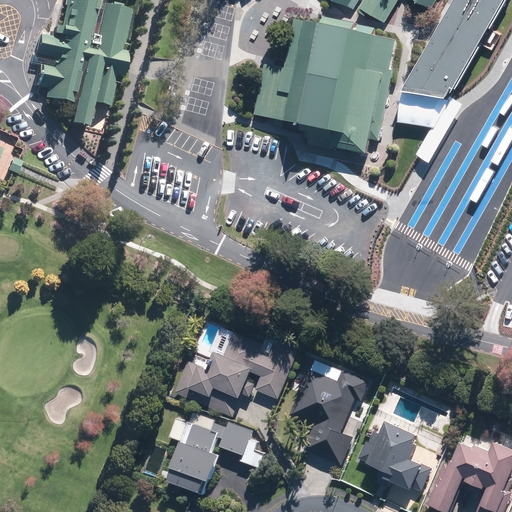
[(96,119),(101,120),(124,14),(92,7),(93,0),(55,0),(45,49),(30,46),(25,68),(35,70),(27,104),(39,107),(37,113),(64,119),(60,134),(82,139),(87,117),(96,119)]
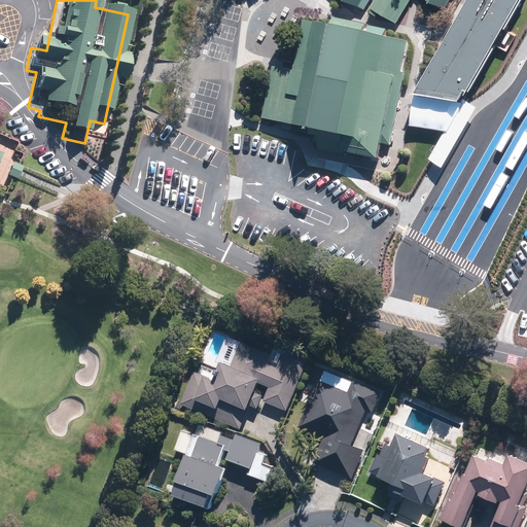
[(406,0),(410,2),(411,0),(323,0),(345,14),(353,0),(406,0)]
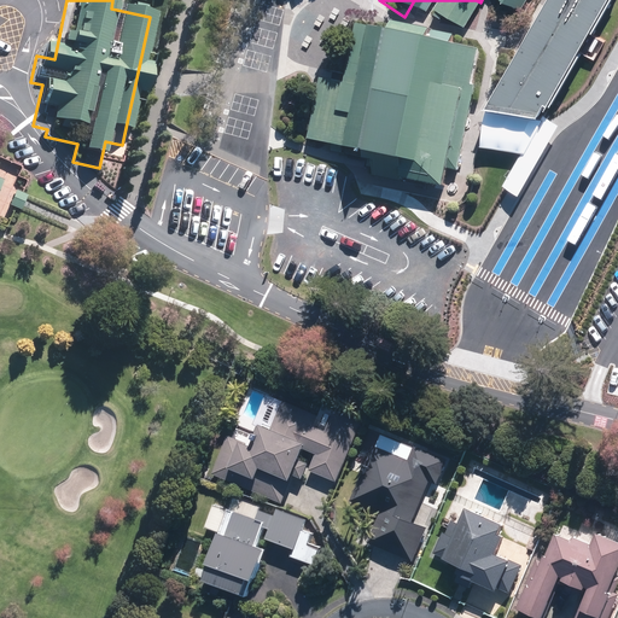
[(524,0),(483,0),(482,1),(511,21),(524,0)]
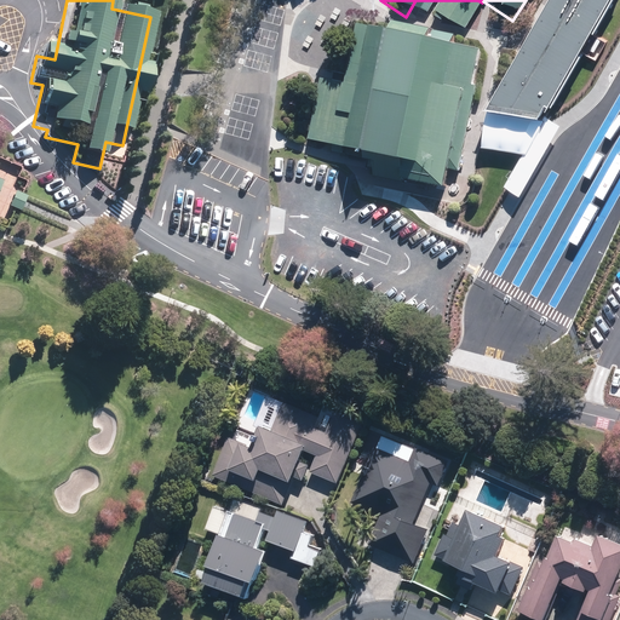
[(619,0),(555,0),(491,108),(552,118),(619,4),(619,0)]
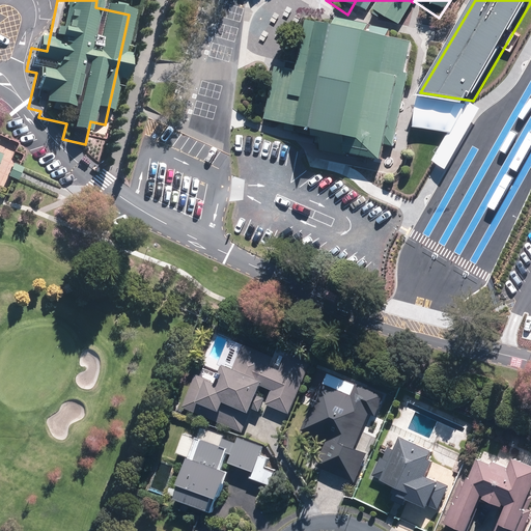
[(388,167),(412,43),(309,24),(299,78),(266,72),(256,121),(388,167)]
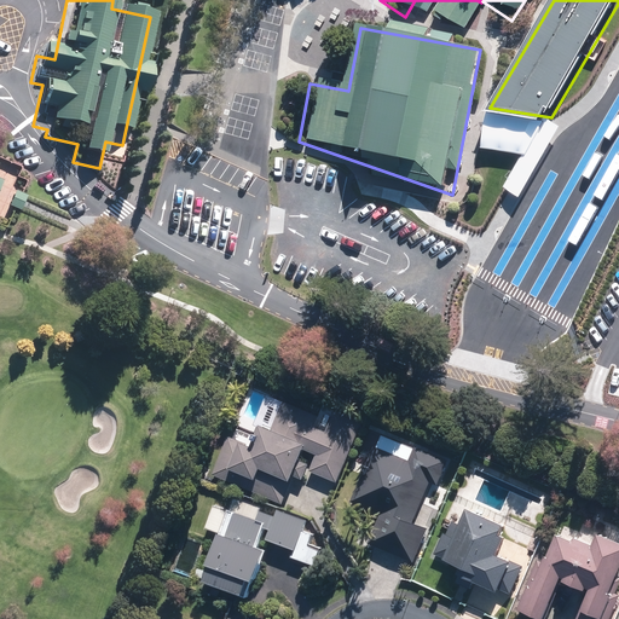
[(543,121),(503,187),(516,197),(559,129),(543,121)]
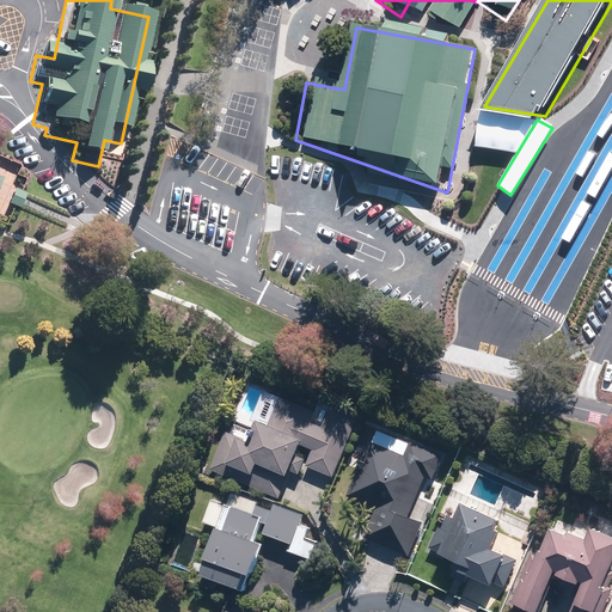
[(7,204),(18,209),(24,195),(13,190),(7,204)]
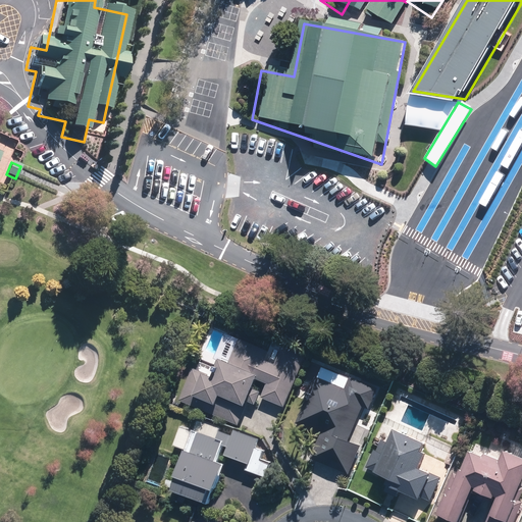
[(245,409),(243,409),(254,380),(265,384),(260,398),(283,408),(303,359),(279,350),(276,357),(267,353),(238,342),(228,364),(218,360),(211,378),(191,371),(178,403),(190,407),(238,426),(245,409)]
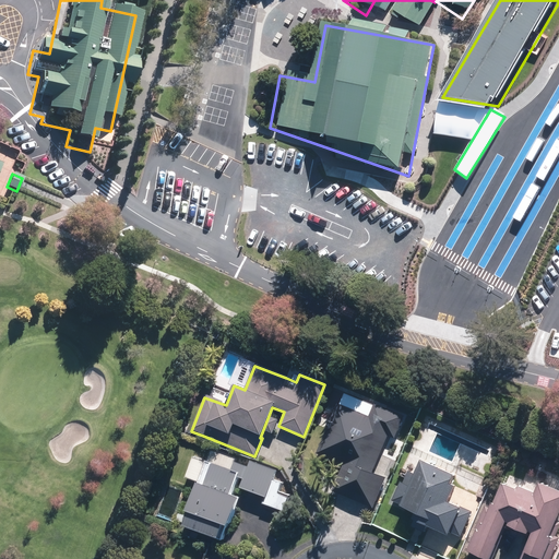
[(339,405),(334,404),(328,424),(331,426),(325,442),(320,440),(314,455),(339,464),(328,492),(372,509),(383,478),(373,475),(388,437),(395,440),(403,416),(373,405),(375,403),(343,392),(339,405)]
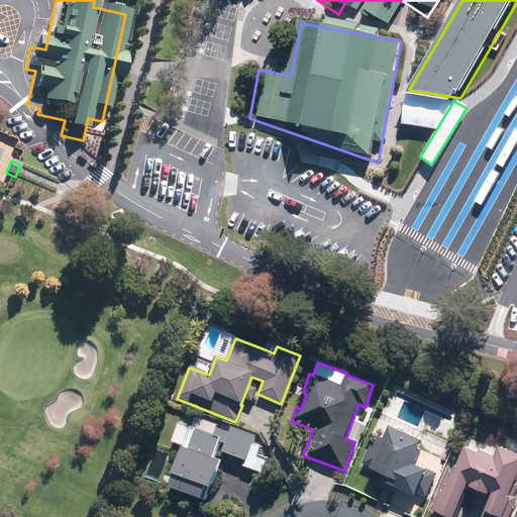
[(230,426),(228,432),(216,427),(217,424),(194,417),(191,427),(179,423),(172,442),(183,445),(168,487),(207,501),(221,460),(213,457),(218,442),(224,444),(221,453),(245,461),(243,467),(261,473),(266,459),(257,457),(261,446),(252,443),(254,434),(230,426)]
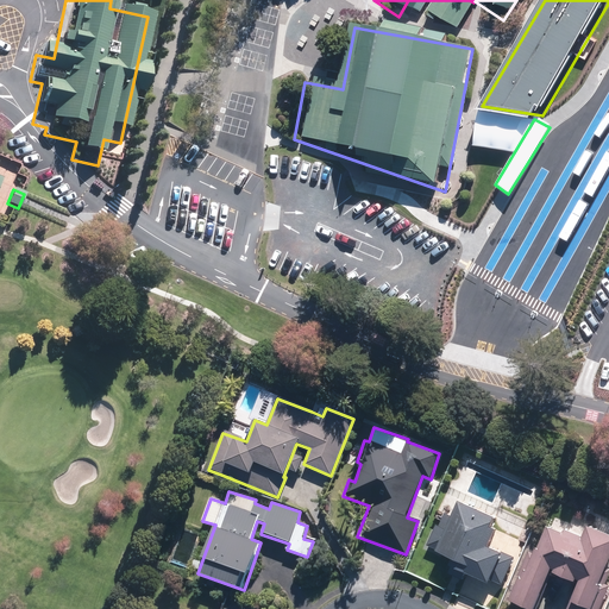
[(493,520),(456,503),(449,518),(440,514),(424,548),(449,560),(446,566),(487,585),(489,579),(498,584),(512,558),(498,552),(497,554),(485,548),(494,531),(488,528),(493,520)]
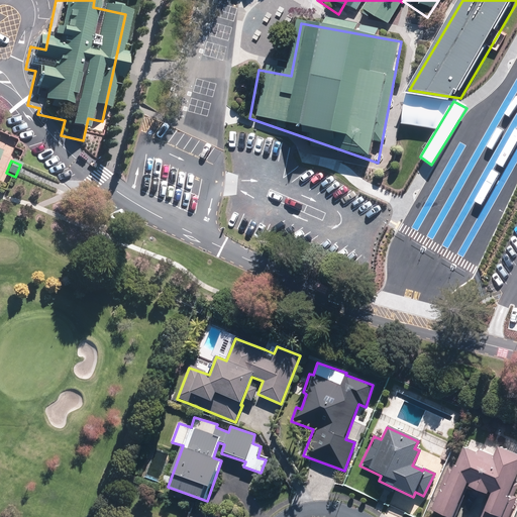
[(445,516),(451,516),(466,487),(467,486),(468,486),(467,488),(477,493),(486,497),(487,494),(491,495),(489,499),(483,512),(481,516),(508,516),(516,498),(513,497),(516,488),(516,486),(512,484),(516,472),(516,455),(497,447),(493,457),(478,450),(477,454),(462,448),(453,471),(449,469),(430,510),(434,512),(445,516)]
